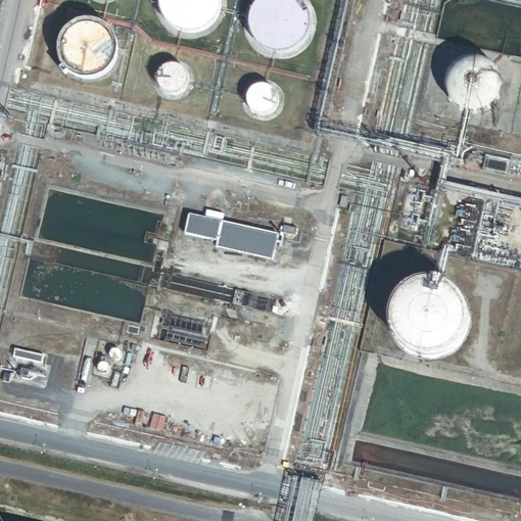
[(222,9),(222,5),(223,2),(223,0),(160,0),(160,1),(160,5),(161,9),(162,12),(164,16),(167,19),(169,22),(172,26),(175,28),(178,30),(182,31),(185,32),(189,33),(193,33),(197,32),(200,31),(204,30),(207,28),(211,26),(214,22),(217,19),(219,16),(221,13),(222,9)]
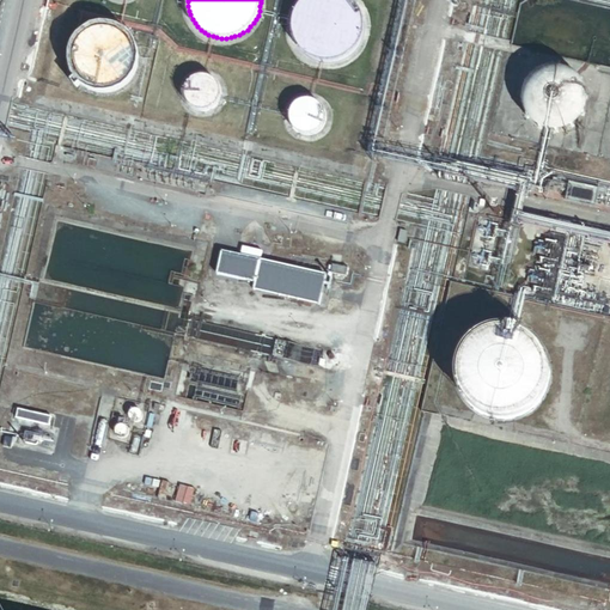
[(363,34),(364,29),(364,24),(364,20),(363,16),(361,11),(359,7),(357,4),(354,0),(300,0),(298,2),(296,6),(293,11),(292,16),(291,19),(291,24),(291,29),(292,34),(293,37),(296,42),(298,46),(300,49),(304,53),(307,55),(311,58),(316,59),(321,60),(325,61),(329,61),(334,60),(339,59),(342,58),(347,55),(351,53),(354,49),(357,46),(359,42),(361,38),(363,34)]
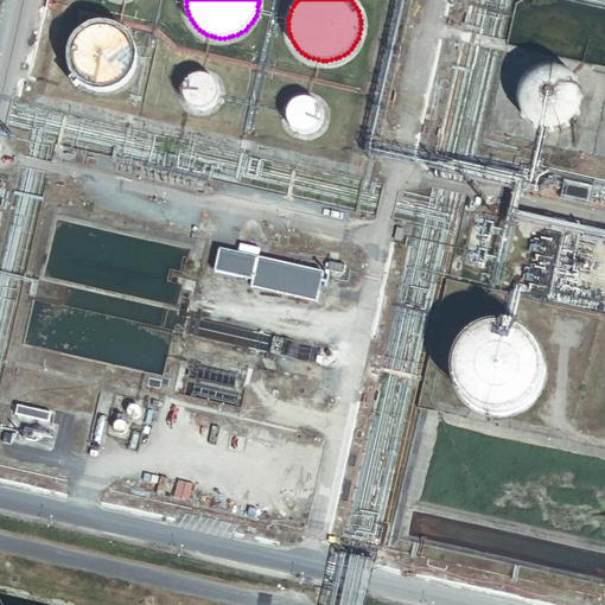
[(129,65),(131,61),(131,57),(131,53),(129,50),(128,46),(127,43),(125,40),(122,37),(120,34),(118,32),(114,31),(110,30),(107,29),(103,27),(100,27),(96,29),(93,30),(89,31),(86,32),(83,34),(80,37),(77,40),(76,43),(74,46),(72,50),(72,53),(71,57),(72,61),(72,64),(74,68),(75,71),(77,75),(80,77),(82,80),(86,82),(88,84),(91,86),(95,87),(99,87),(102,87),(107,87),(110,86),(114,84),(116,82),(120,80),(122,77),(125,75),(127,71),(128,69),(129,65)]
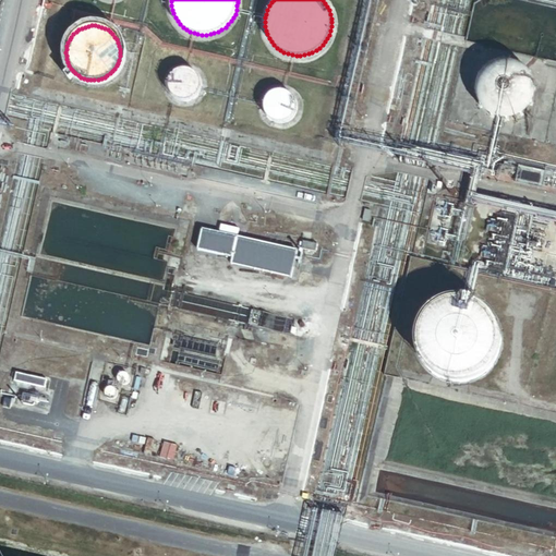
[(198,81),(197,79),(197,76),(196,75),(194,73),(193,72),(192,71),(190,70),(188,69),(185,69),(183,69),(181,69),(180,69),(178,69),(176,70),(173,71),(172,72),(171,73),(169,75),(168,76),(167,79),(167,81),(166,83),(166,84),(166,86),(167,88),(167,91),(168,93),(169,94),(170,96),(172,97),(173,98),(176,99),(178,100),(179,100),(181,101),(183,101),(185,100),(188,100),(190,99),(191,98),(193,97),(194,96),(196,94),(196,93),(197,91),(198,88),(198,87),(198,85),(198,83),(198,81)]
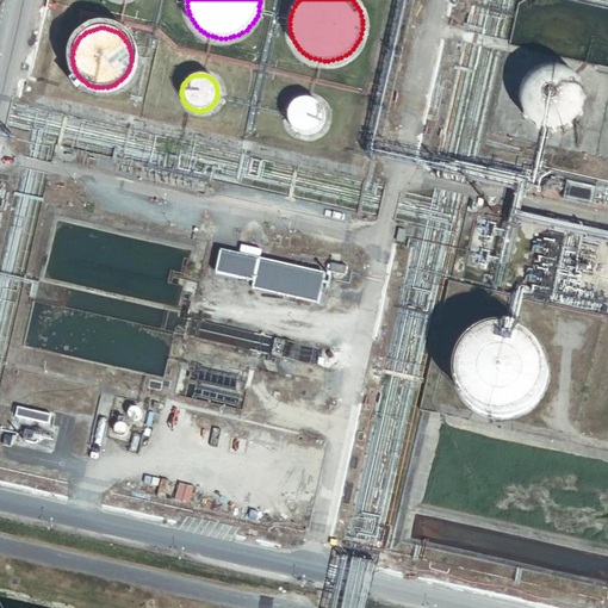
[(570,93),(569,91),(569,90),(568,87),(565,86),(564,84),(562,82),(560,81),(558,81),(556,80),(553,80),(551,80),(550,80),(547,80),(545,81),(543,82),(541,84),(539,85),(538,87),(537,88),(535,91),(535,93),(534,95),(534,98),(534,100),(535,101),(535,104),(537,106),(538,109),(539,110),(541,111),(543,113),(545,115),(547,115),(548,116),(551,116),(553,116),(556,116),(558,115),(560,115),(562,113),(564,112),(565,110),(566,109),(568,106),(569,105),(570,103),(570,100),(570,98),(570,95),(570,93)]
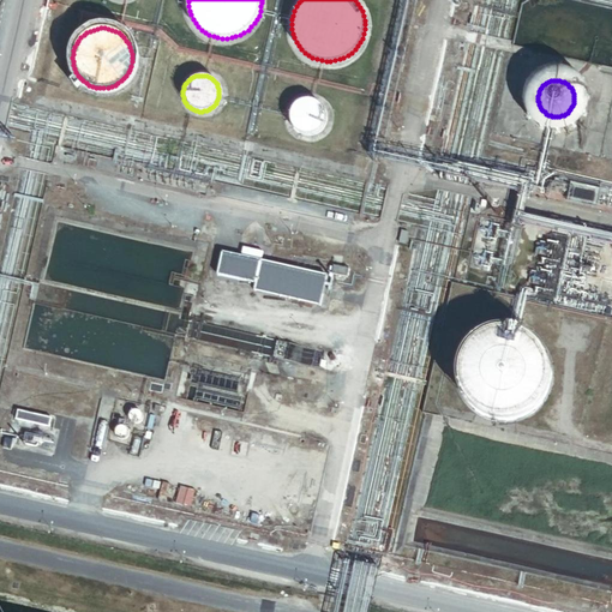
[(325,113),(325,111),(324,109),(323,107),(322,105),(319,103),(318,102),(316,101),(313,100),(312,100),(310,100),(307,100),(305,100),(303,100),(300,101),(299,102),(297,103),(295,105),(294,107),(292,108),(292,111),(291,113),(291,115),(289,118),(291,120),(291,123),(292,124),(292,126),(293,127),(295,130),(297,131),(298,132),(300,133),(303,135),(305,135),(307,136),(310,136),(311,136),(313,135),(316,133),(318,132),(319,131),(321,130),(323,129),(324,126),(325,124),(325,123),(327,120),(327,118),(327,115),(325,113)]
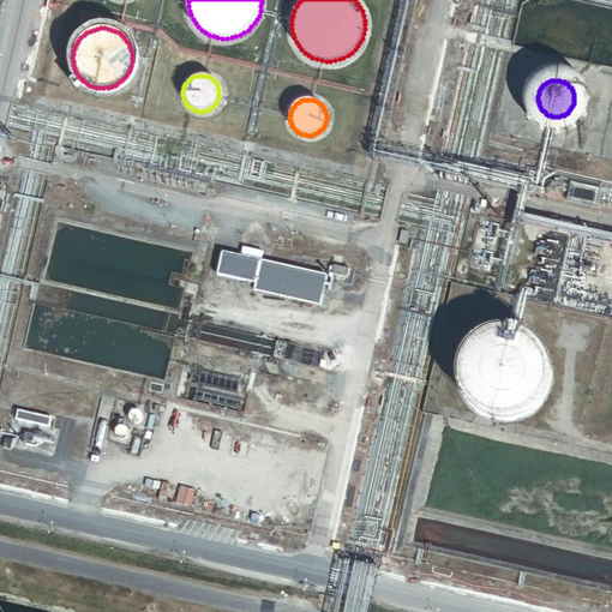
[(253,282),(259,257),(220,250),(214,273),(253,282)]
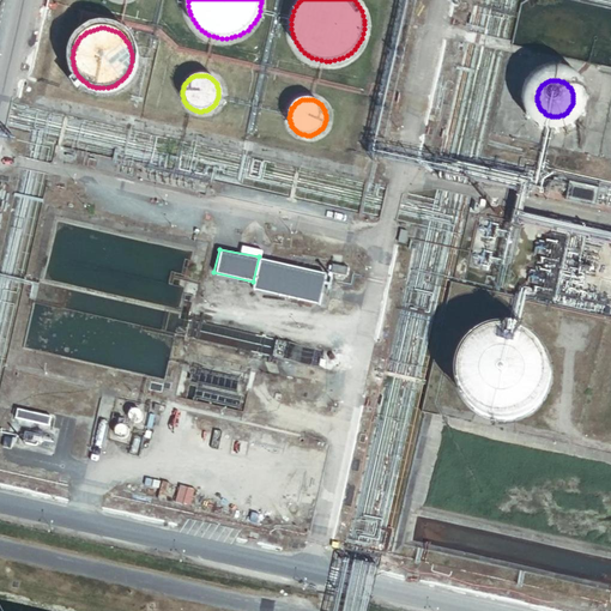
[(325,272),(259,256),(253,282),(252,286),(318,301),(325,272)]
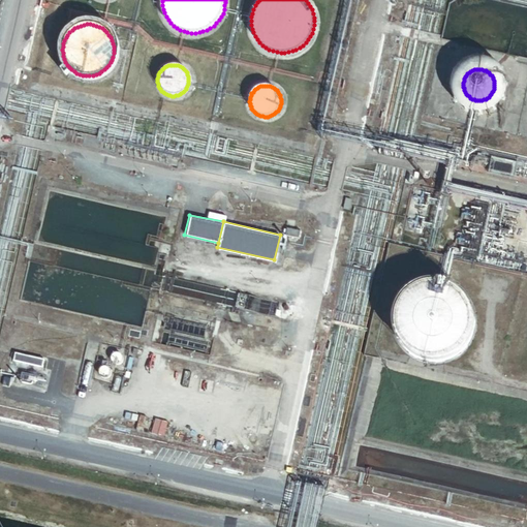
[(301,229),(285,226),(284,233),(299,236),(301,229)]
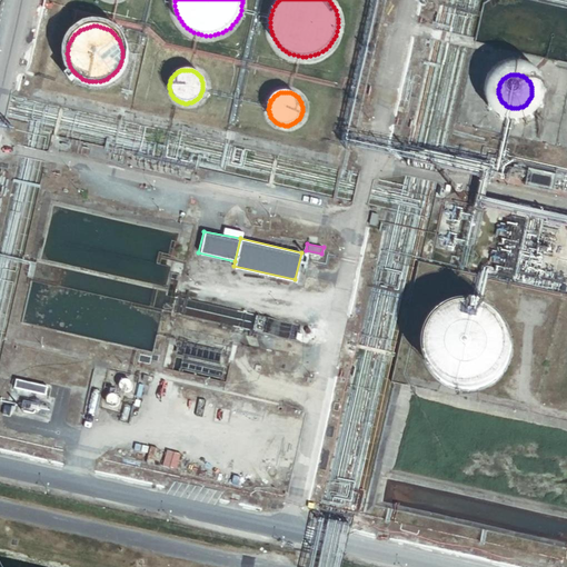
[(509,347),(509,341),(508,336),(506,331),(504,326),(501,321),(498,317),(494,314),(489,310),(485,308),(479,306),(475,305),(469,304),(464,304),(458,304),(453,306),(448,307),(444,310),(439,312),(435,317),(431,320),(428,326),(426,330),(425,336),(424,341),(423,346),(424,351),(425,357),(426,362),(428,367),(431,371),(435,376),(438,379),(443,383),(447,385),(453,387),(458,389),(463,389),(468,389),(474,389),(479,387),(484,386),(489,383),(494,380),(497,376),(500,372),(504,368),(506,362),(508,357),(508,352),(509,347)]
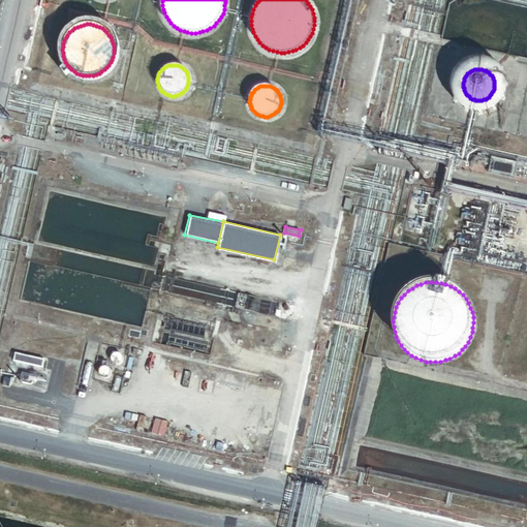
[(121,361),(121,359),(120,357),(119,355),(118,354),(116,353),(114,353),(113,354),(112,357),(111,358),(111,360),(112,362),(113,363),(115,364),(117,364),(118,363),(120,362),(121,361)]
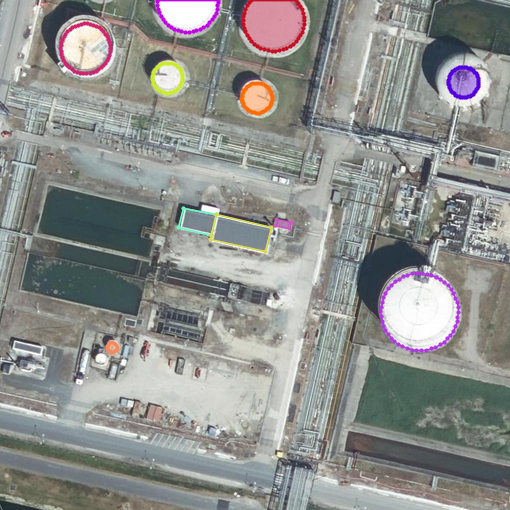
[(107,361),(107,360),(107,358),(106,356),(105,355),(104,354),(102,354),(101,353),(99,354),(97,354),(96,355),(95,356),(94,358),(94,359),(94,361),(95,362),(95,364),(97,365),(98,366),(100,366),(101,366),(103,366),(104,365),(106,364),(106,363),(107,361)]
